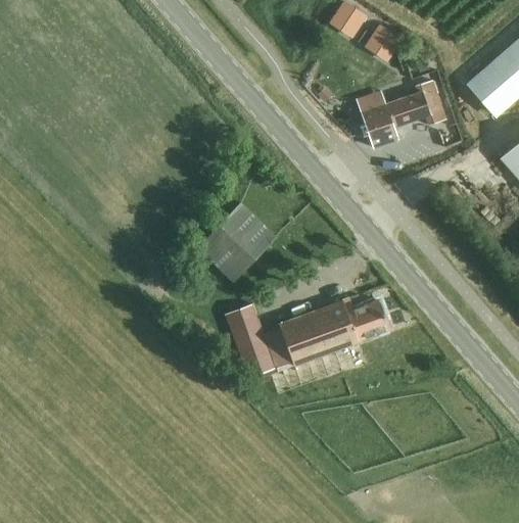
[(347,0),(344,0),(330,20),(354,37),(368,13),(347,0)]
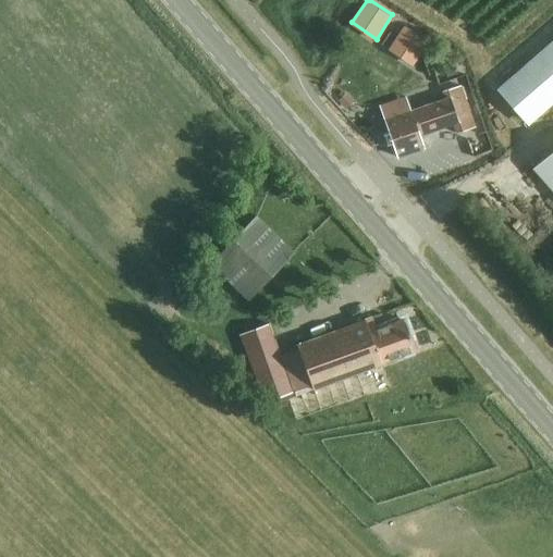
[(406,23),(390,47),(415,63),(430,39),(406,23)]
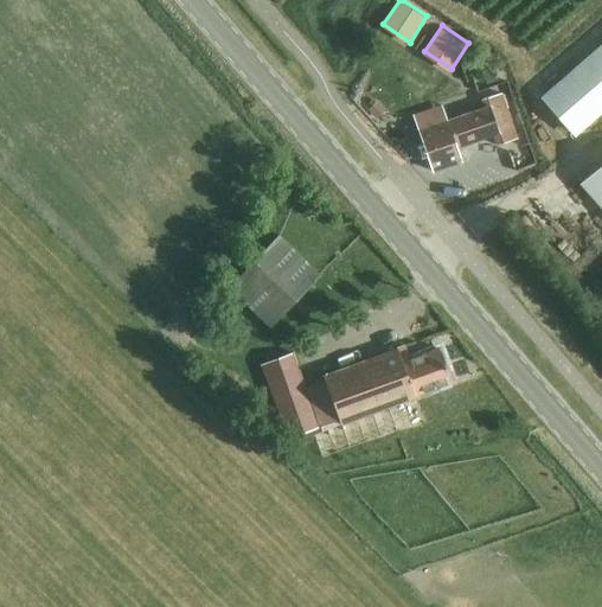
[(601,42),(544,91),(580,133),(601,113),(601,42)]
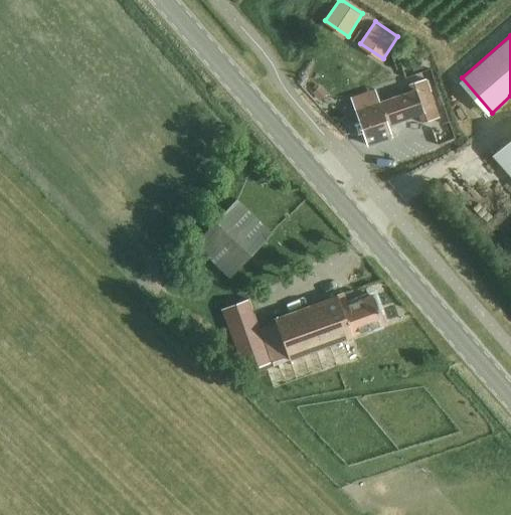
[(410,86),(413,93),(383,103),(358,112),(370,145),(394,137),(390,126),(420,116),(423,125),(440,119),(427,79),(410,86)]
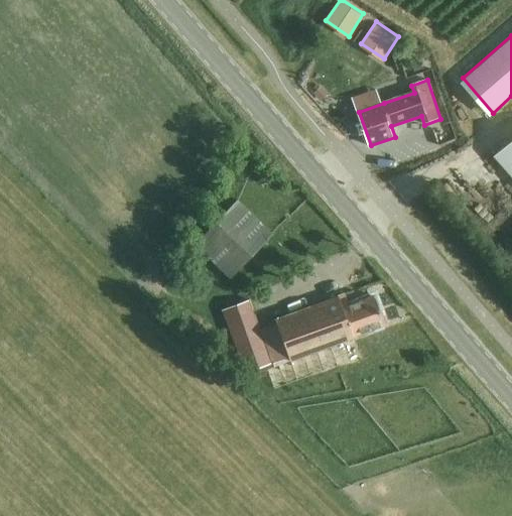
[(354,97),(359,112),(384,103),(380,89),(354,97)]
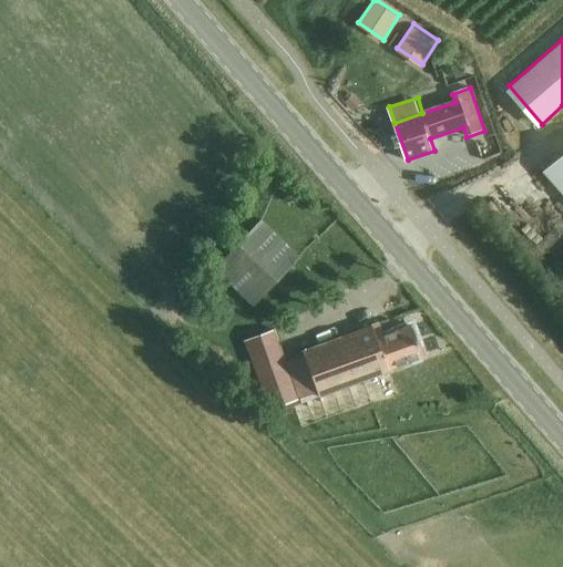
[(562,160),(550,172),(562,185),(562,160)]
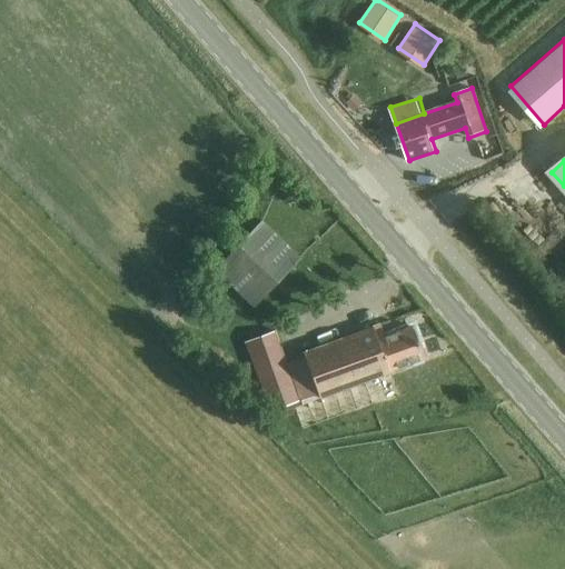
[(255,305),(303,257),(264,219),(216,268),(255,305)]
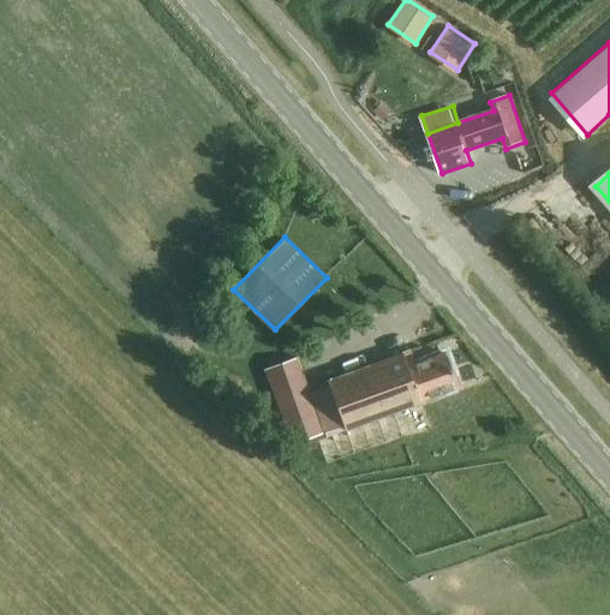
[(446,352),(416,363),(411,348),(402,351),(402,352),(327,380),(329,384),(309,392),(298,360),(268,371),(294,447),(326,435),(327,439),(460,390),(446,352)]
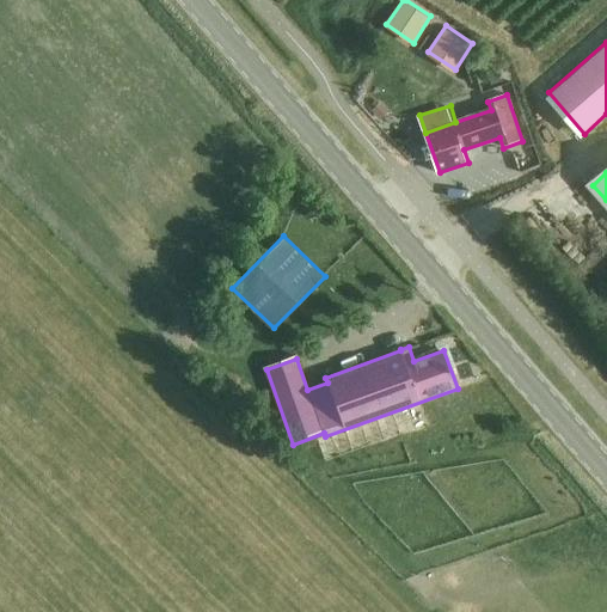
All buildings are outlined.
